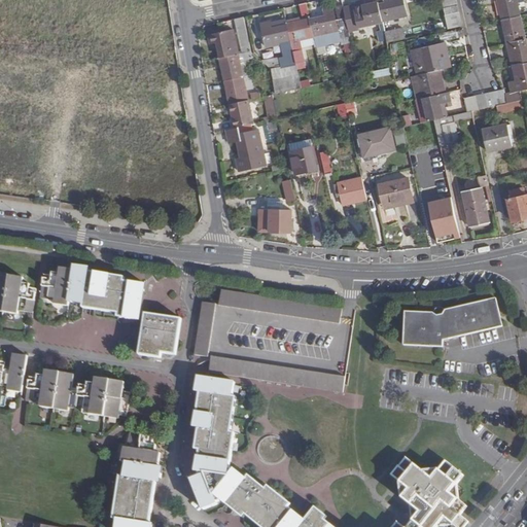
[(352,3),(353,5),(358,27),(408,16),(402,0),(394,0),(394,1),(379,4),(378,0),(364,0),(361,1),(352,3)]
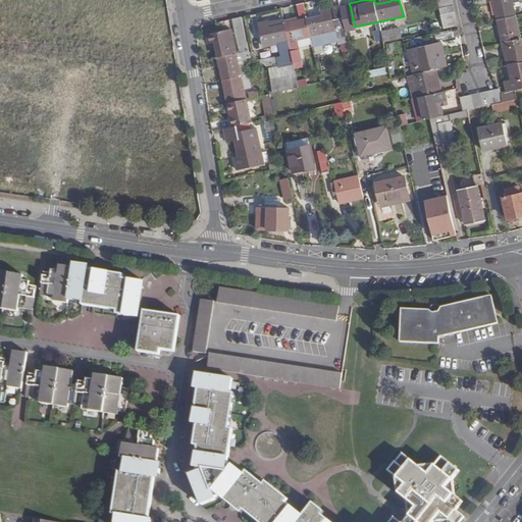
[(451,0),(436,0),(444,29),(458,24),(451,0)]
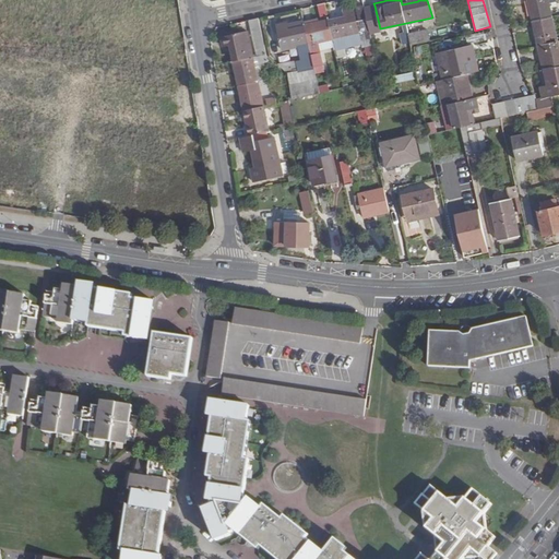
[(543,98),(551,96),(558,94),(558,47),(558,42),(549,4),(548,0),(527,0),(534,30),(538,28),(542,45),(537,46),(544,70),(547,85),(544,86),(540,87),(543,98)]
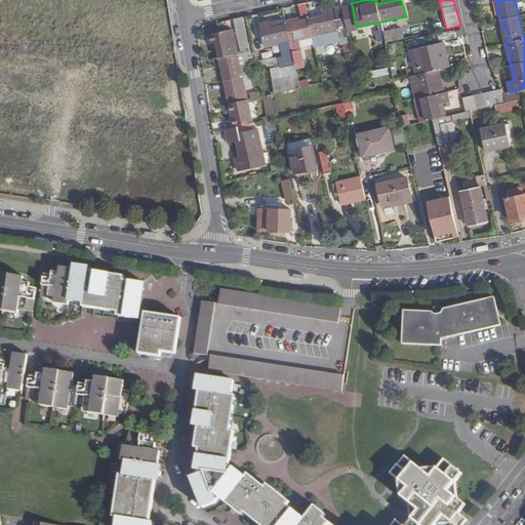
[(305,3),(297,5),(301,21),(286,24),(286,25),(272,28),(270,22),(260,24),(266,47),(280,44),(283,57),(261,62),(271,70),(275,93),(310,86),(309,79),(298,81),(296,69),(306,67),(305,62),(304,62),(300,50),(292,52),(291,47),(290,41),(312,37),(336,31),(339,31),(342,45),(351,43),(348,33),(345,17),(334,19),(331,7),(322,10),(323,16),(309,19),(305,3)]
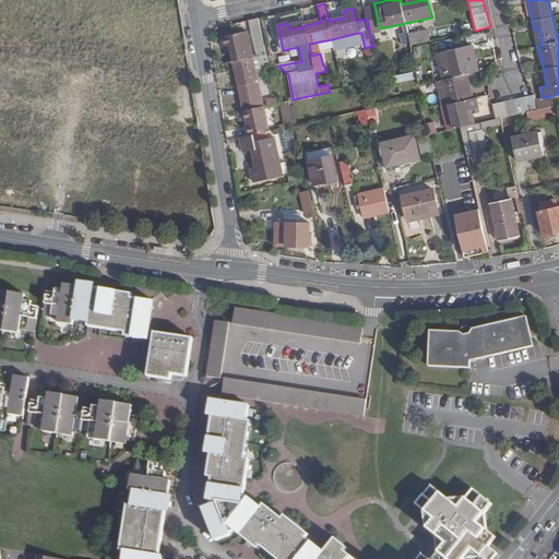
[(364,7),(367,19),(370,35),(381,33),(380,28),(375,6),(364,7)]
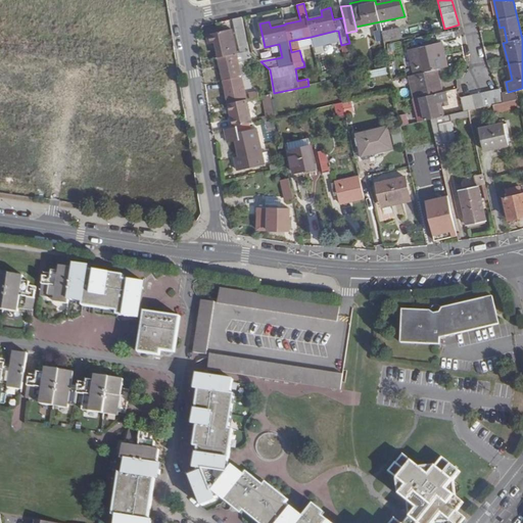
[(241,17),(233,18),(241,53),(242,60),(250,58),(241,17)]
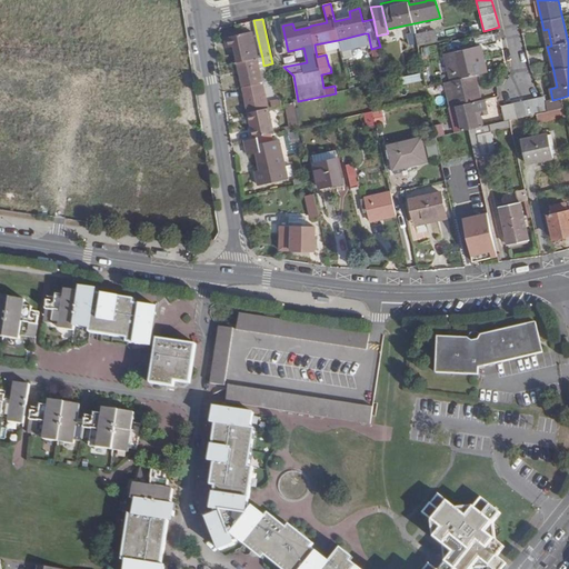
[(435,31),(416,35),(418,43),(418,46),(437,41),(435,31)]
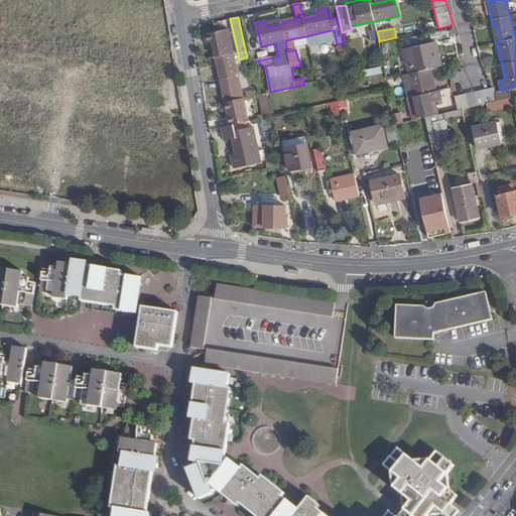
[(453,28),(429,33),(431,40),(455,35),(453,28)]
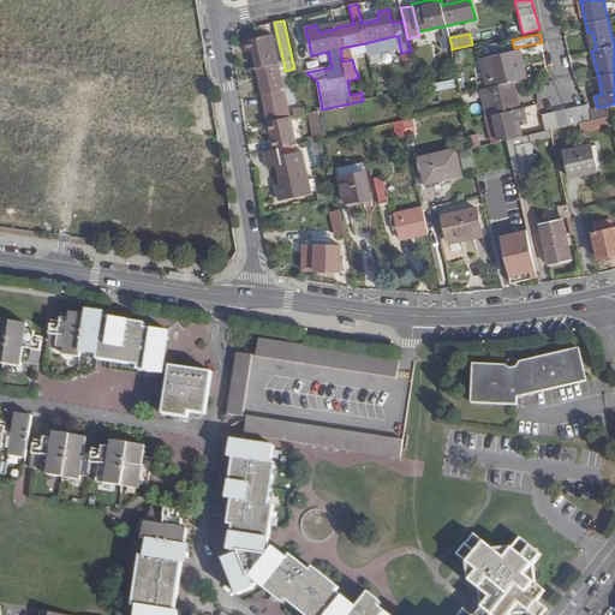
[(278,149),(297,144),(290,117),(284,90),(278,64),(272,35),(243,41),(245,52),(254,51),(257,69),(261,67),(266,84),(260,85),(264,106),(269,105),(273,120),(276,137),(272,138),(274,150),(278,149)]
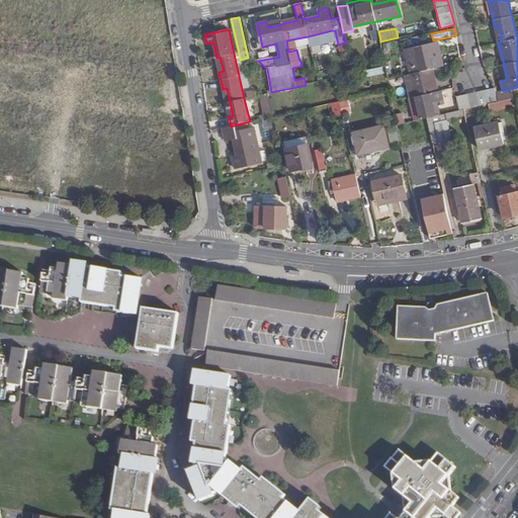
[(380,39),(378,31),(377,29),(371,31),(373,41),(380,39)]
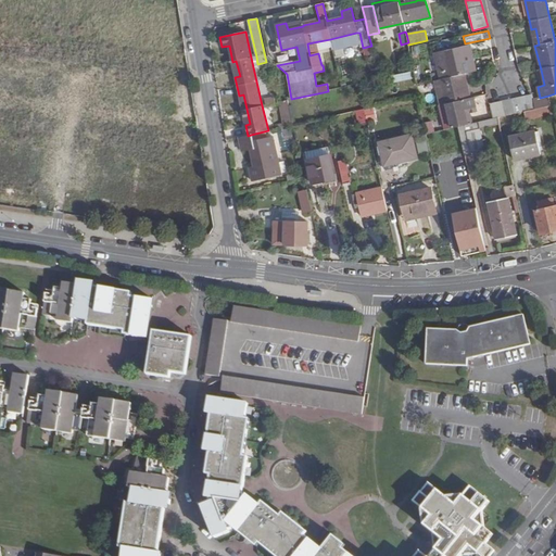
[(330,39),(332,45),(332,48),(358,42),(356,33),(330,39)]
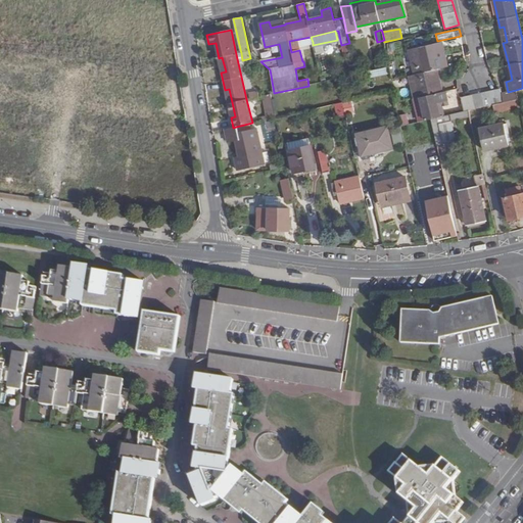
[(289,41),(290,47),(313,42),(311,37),(289,41)]
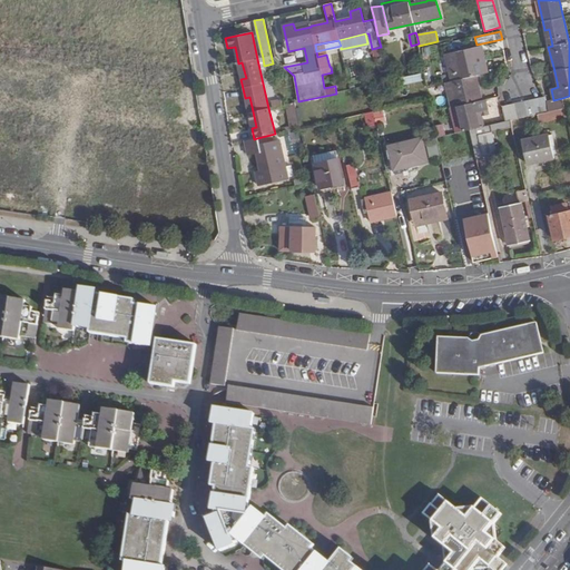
[(470,129),(478,128),(474,114),(480,112),(478,101),(483,100),(481,90),(471,49),(445,56),(453,89),(458,107),(461,121),(458,123),(450,124),(452,134),(462,131),(463,131),(470,129)]
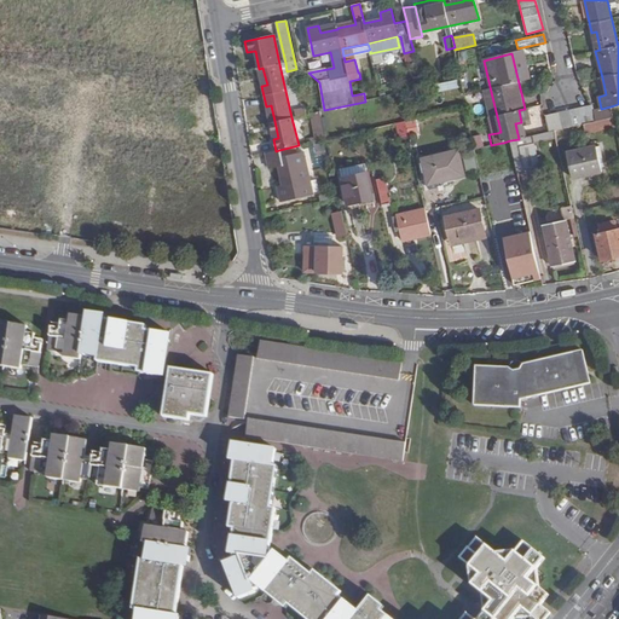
[(279,64),(285,91),(291,90),(287,71),(285,63),(279,64)]
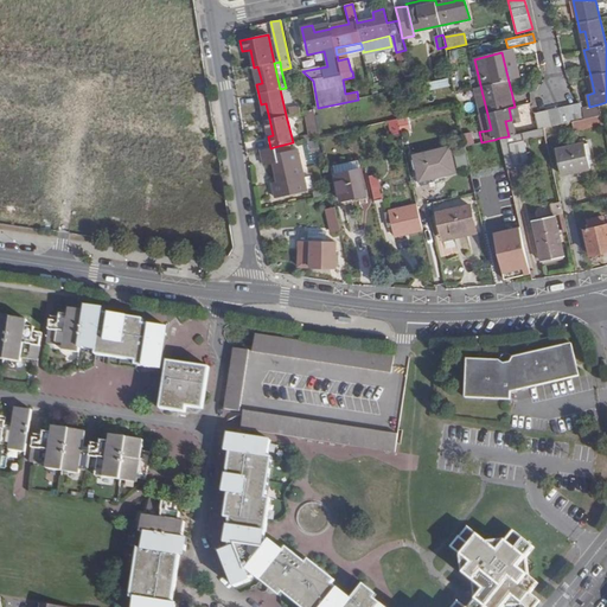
[(448,78),(438,81),(439,88),(451,84),(448,78)]
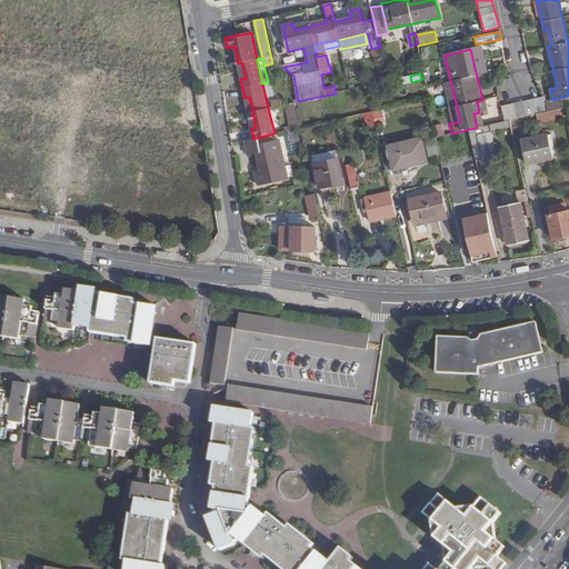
[(262,83),(268,108),(273,107),(271,100),(268,82),(262,83)]
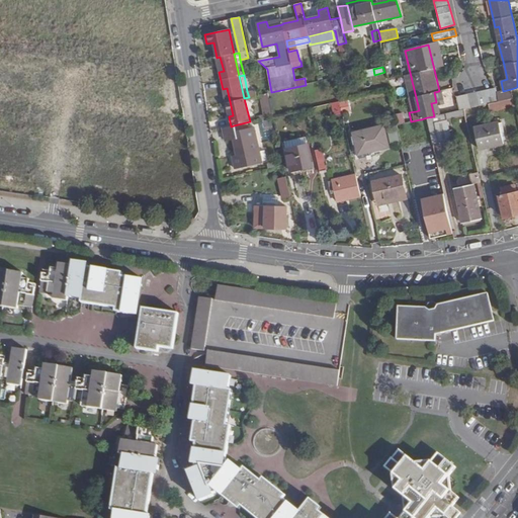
[(416,97),(412,81),(408,82),(411,98),(412,97),(416,97)]
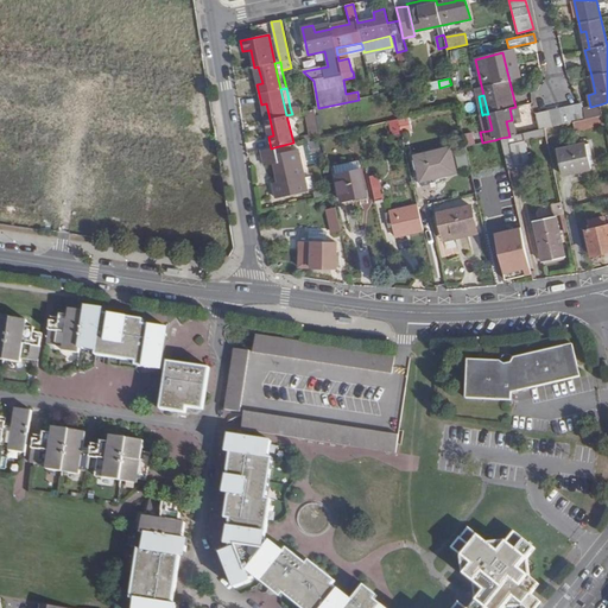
[(572,122),(602,115),(601,108),(583,112),(583,108),(582,103),(536,114),(539,130),(544,128),(572,122)]
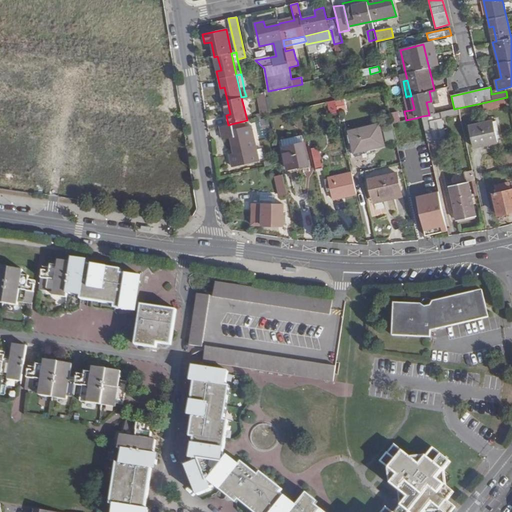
[(244,90),(246,96),(253,94),(252,88),(244,90)]
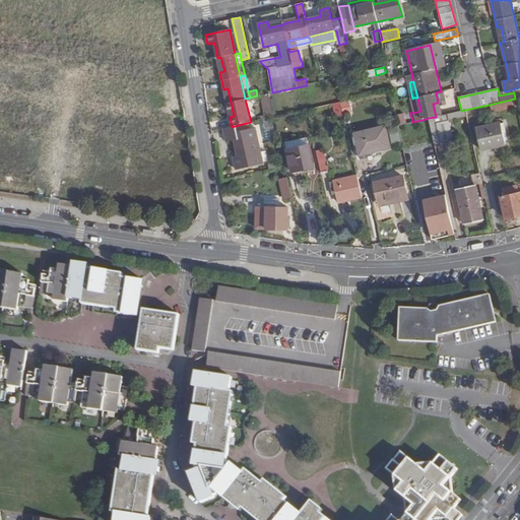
[(517,107),(515,99),(490,105),(492,112),(517,107)]
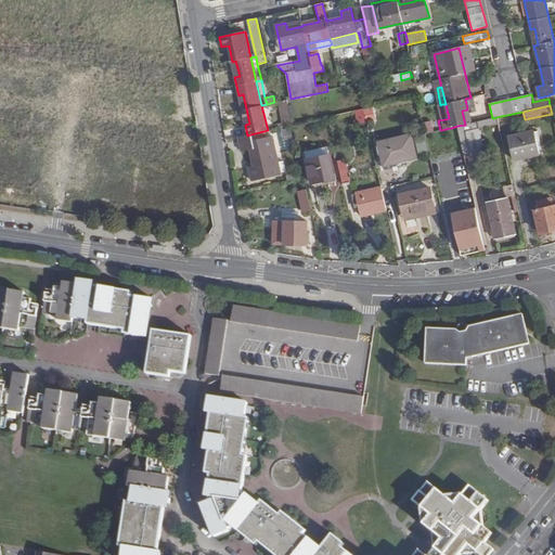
[(365,118),(363,108),(355,110),(357,119),(365,118)]
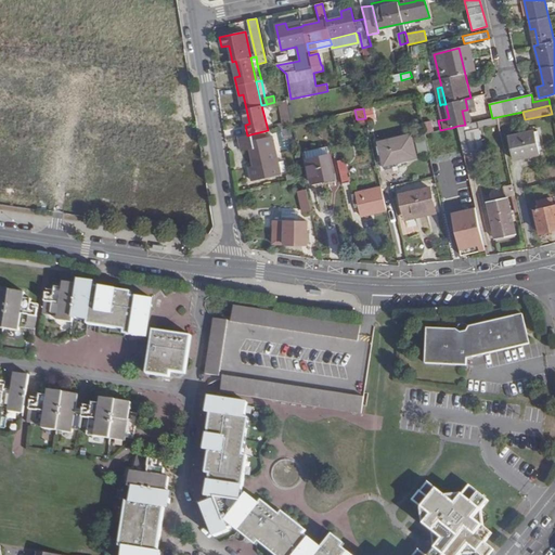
[(525,119),(523,112),(497,117),(499,124),(500,130),(526,125),(525,119)]
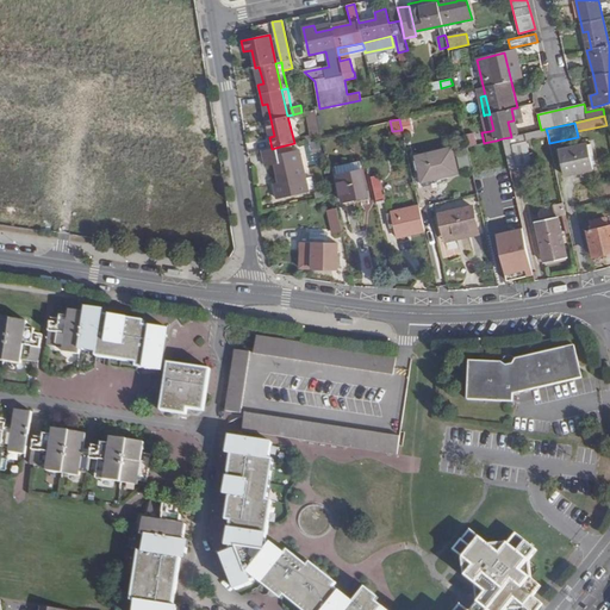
[(548,136),(546,129),(541,130),(517,136),(511,137),(503,138),(505,151),(510,170),(533,165),(527,142),(548,136)]
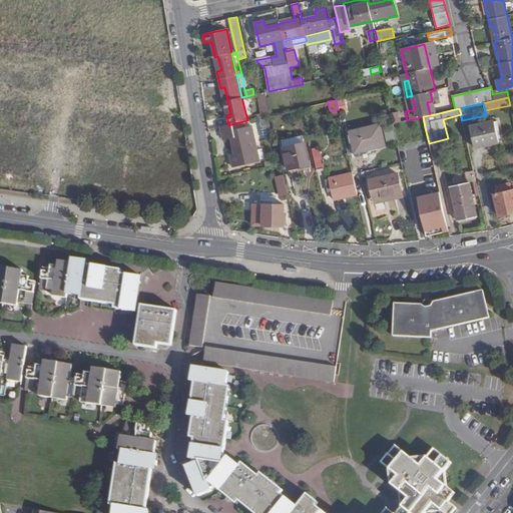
[(393,123),(401,121),(400,114),(391,116),(393,123)]
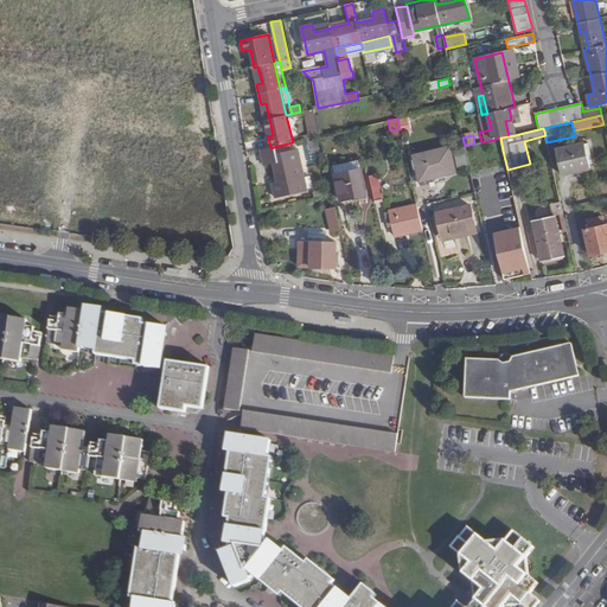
[(503,151),(500,138),(493,140),(492,140),(496,153),(503,151)]
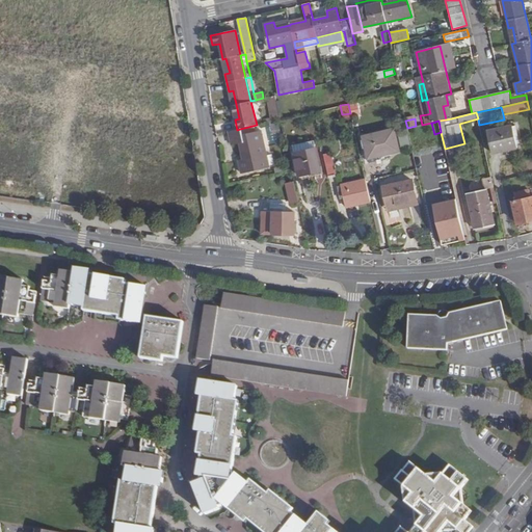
[(512,125),(487,131),(493,154),(517,149),(514,135),(519,135),(515,126),(512,126),(512,125)]
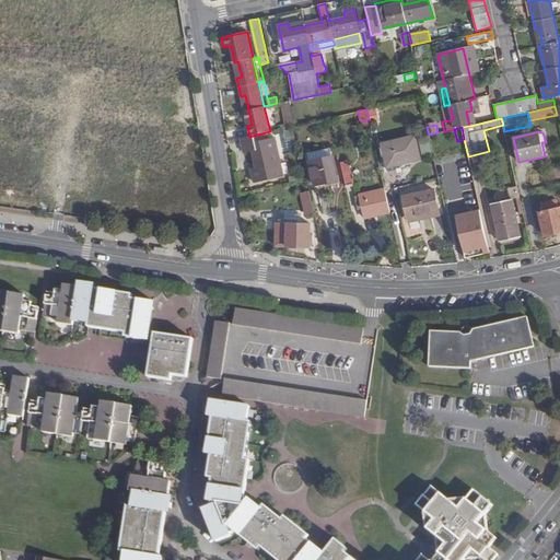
[(255,142),(253,136),(249,137),(241,139),(244,153),(253,151),(256,167),(251,168),(255,184),(284,176),(276,138),(255,142)]
